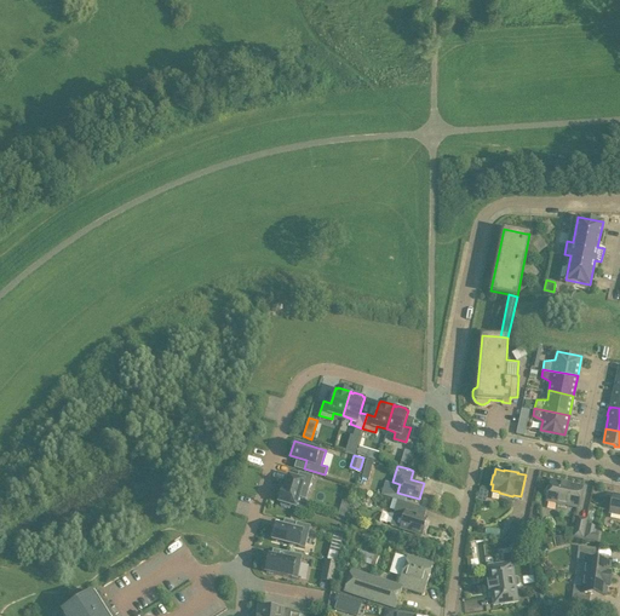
[(283,489),(282,489),(277,502),(292,516),(294,508),(299,495),(305,496),(311,475),(306,473),(299,471),(297,477),(288,475),(287,475),(283,489)]
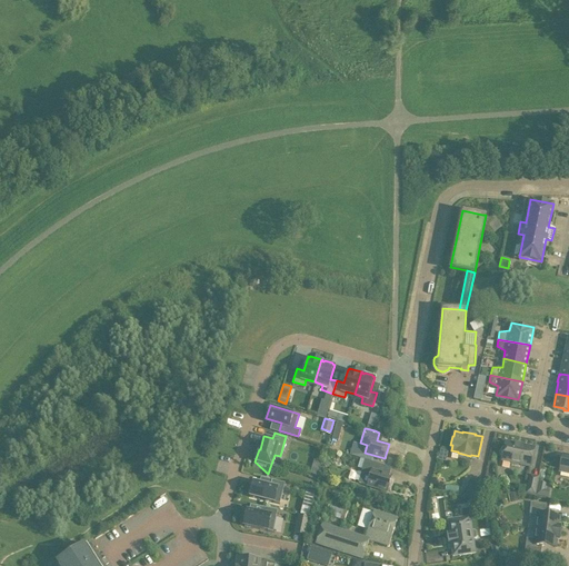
[(530,464),(533,446),(506,439),(505,445),(502,446),(501,448),(501,452),(502,453),(501,458),(511,459),(511,463),(518,464),(519,462),(530,464)]
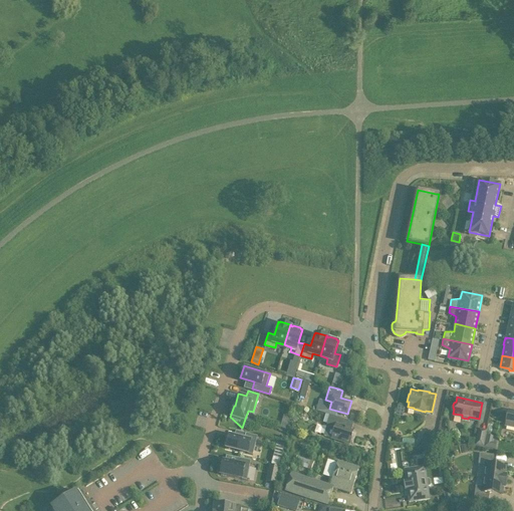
[(513,409),(508,408),(505,424),(513,425),(513,409)]
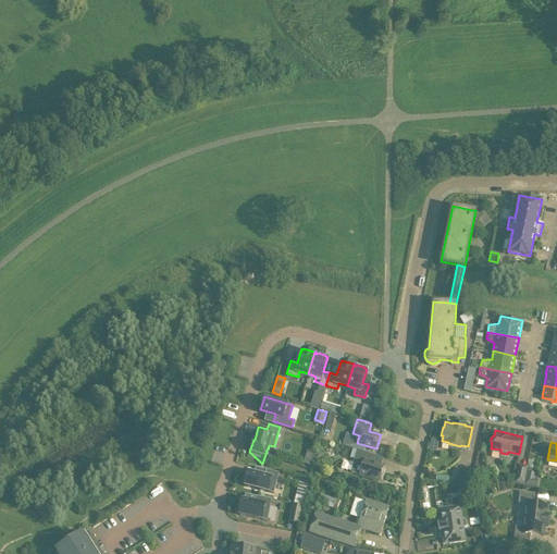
[(373,453),(358,448),(350,470),(360,472),(360,474),(379,479),(384,465),(370,460),(373,453)]
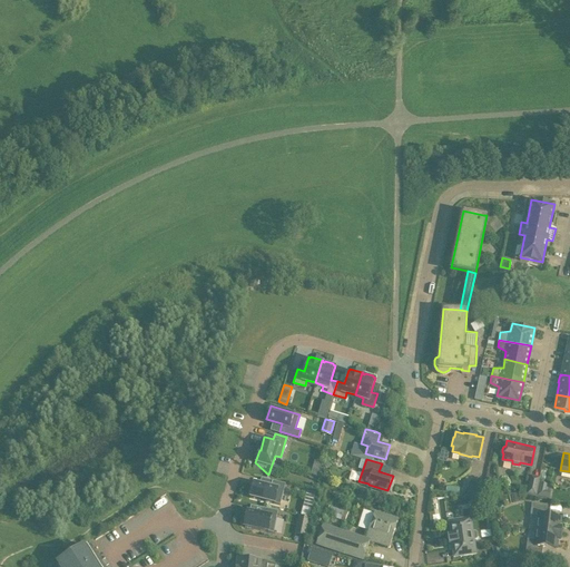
[(536,494),(539,476),(531,473),(527,491),(536,494)]
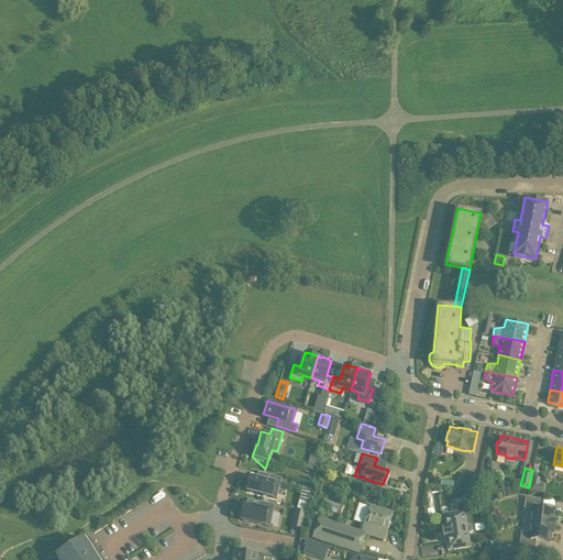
[(476,487),(479,474),(465,472),(462,485),(476,487)]
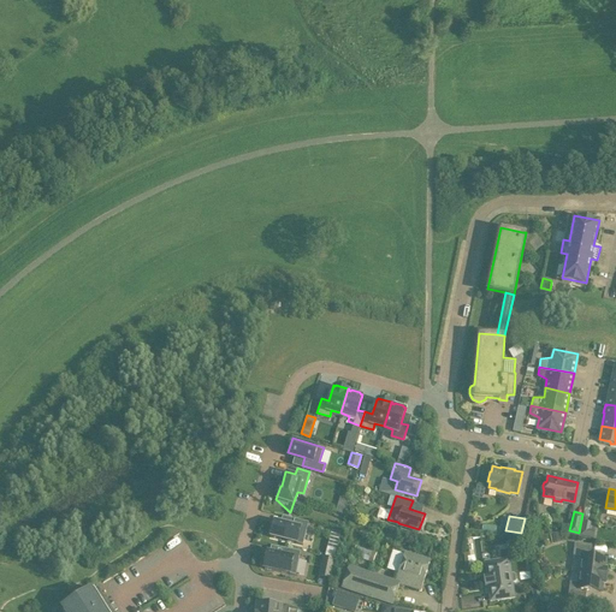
[(295,517),(292,524),(276,520),(274,521),(272,521),(271,528),(273,529),(271,535),(303,542),(308,520),(295,517)]
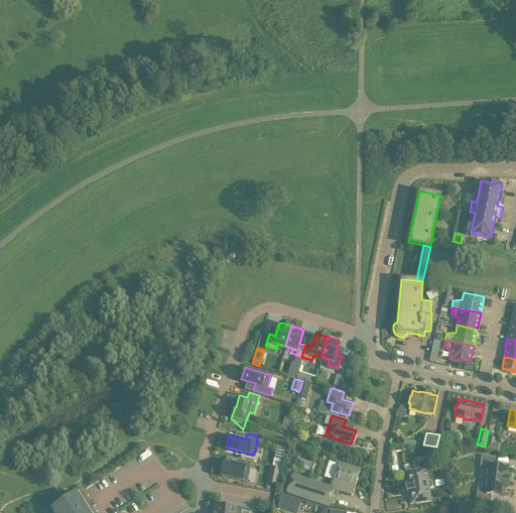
[(277,440),(272,462),(279,463),(284,442),(277,440)]
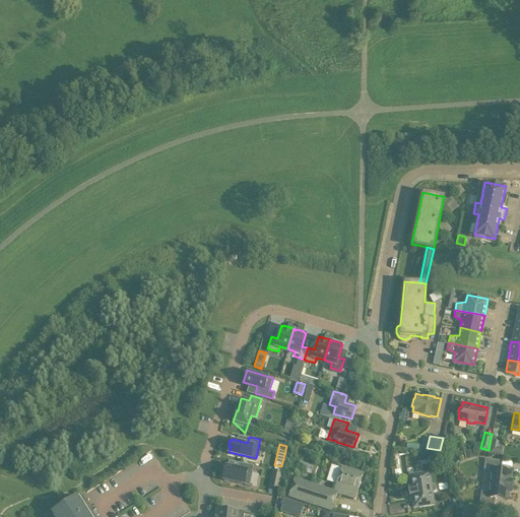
[(490,481),(511,485),(512,478),(510,477),(511,470),(499,468),(500,458),(484,456),(483,467),(491,468),(490,481)]
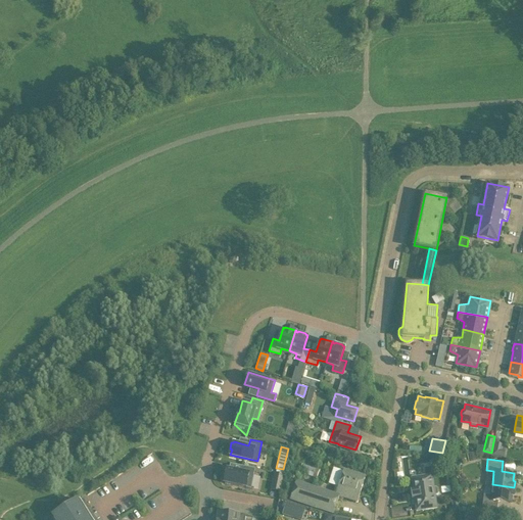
[(320,468),(302,462),(299,470),(317,476),(320,468)]
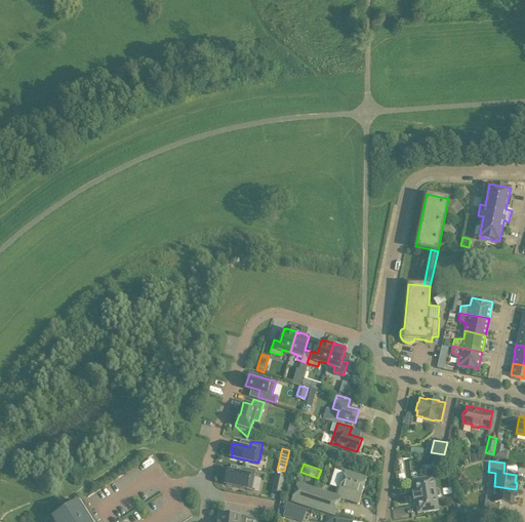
[(256,469),(241,466),(240,472),(228,469),(225,483),(252,488),(256,469)]
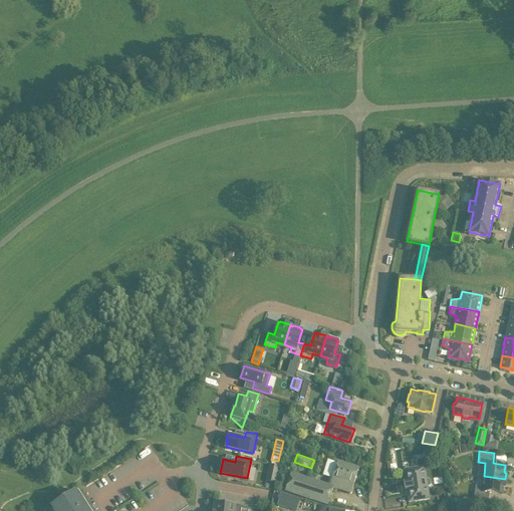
[(332,476),(332,478),(352,485),(358,467),(338,460),(337,461),(332,476)]
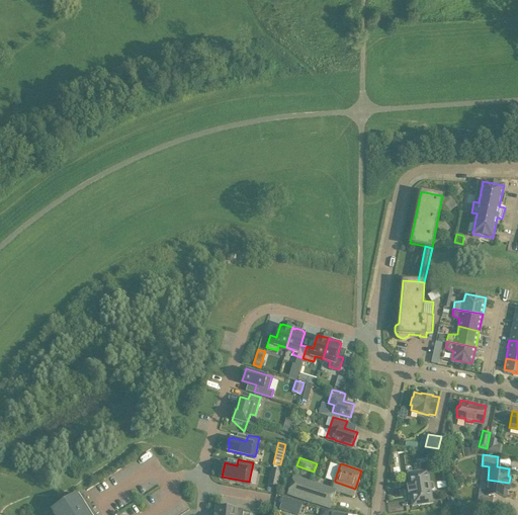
[(271,464),(267,482),(277,484),(281,466),(271,464)]
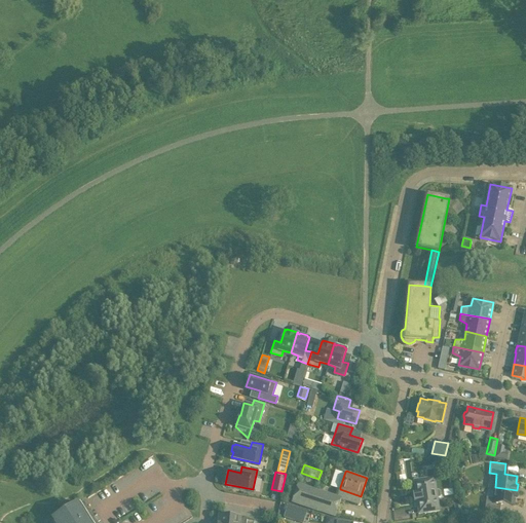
[(440,509),(438,495),(440,495),(441,493),(441,489),(439,488),(437,488),(435,476),(414,479),(419,512),(440,509)]
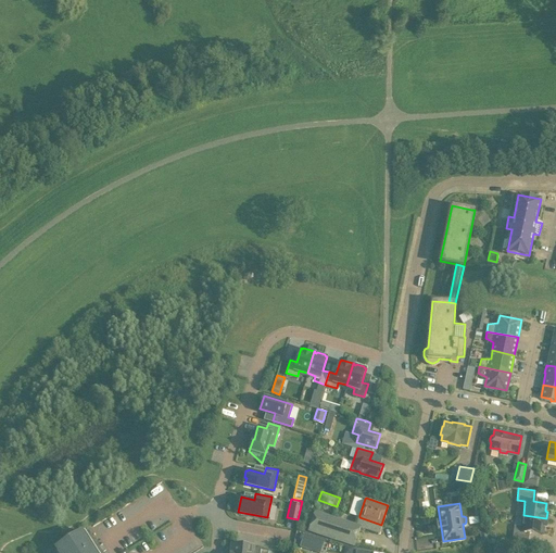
[(308,530),(354,545),(361,526),(362,525),(357,523),(315,510),(308,530)]
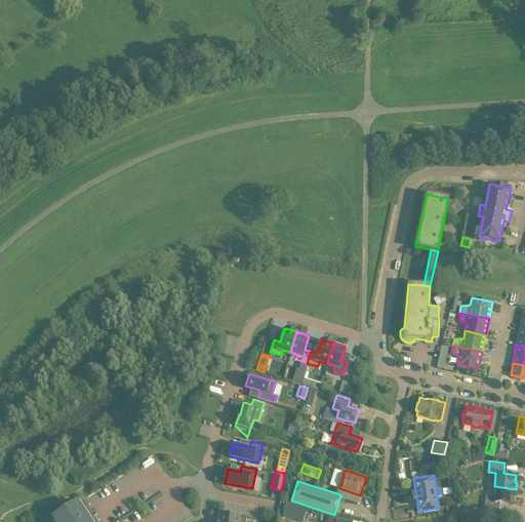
[(516,489),(494,486),(493,495),(485,494),(484,507),(498,509),(499,502),(513,503),(514,494),(516,495),(516,489)]
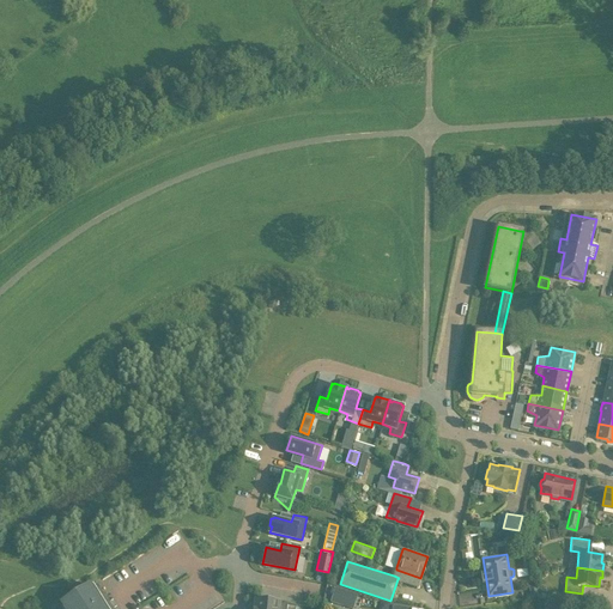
[(529,584),(530,597),(539,596),(536,583),(529,584)]
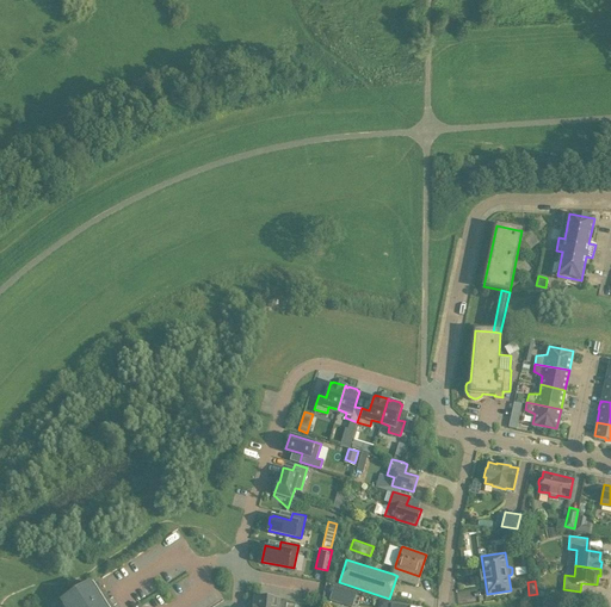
[(109,606),(93,582),(62,602),(65,606),(109,606)]
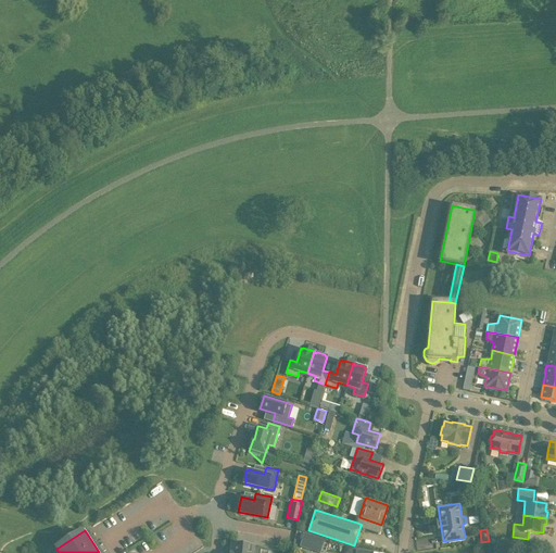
[(300,544),(311,548),(313,541),(323,544),(325,538),(304,531),(300,544)]
